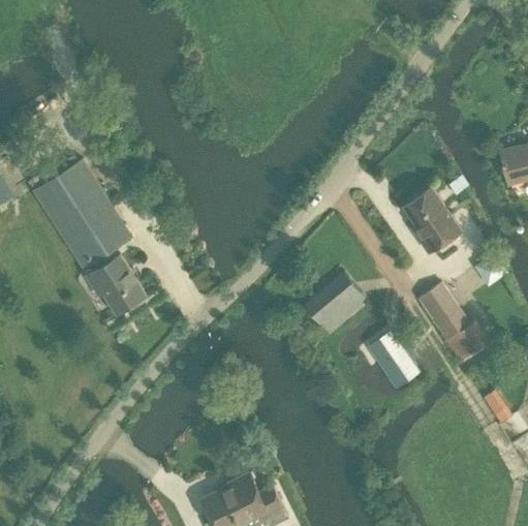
[(527,143),(499,151),(508,187),(527,181),(527,143)]
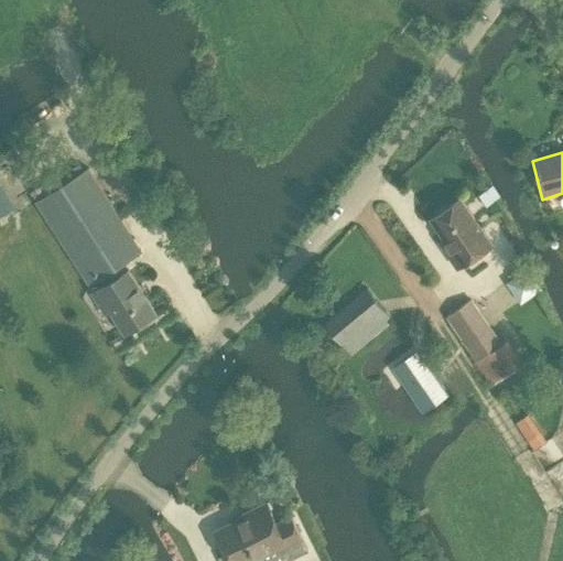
[(140,255),(87,170),(35,203),(88,289),(99,281),(103,286),(90,293),(105,315),(109,312),(125,335),(154,315),(126,270),(111,280),(109,274),(140,255)]
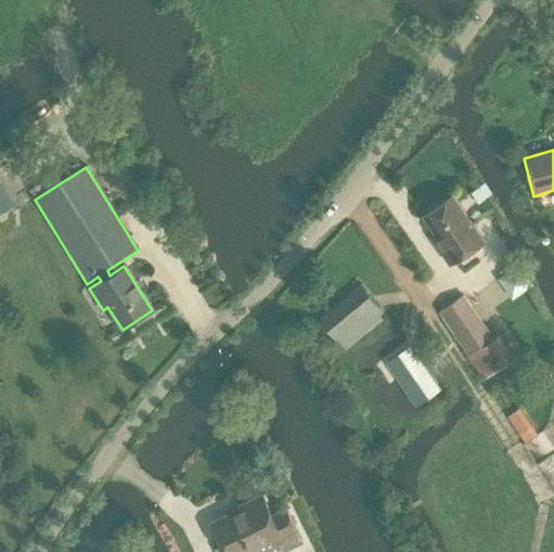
[(477,206),(490,196),(491,195),(484,184),(482,185),(468,194),(477,206)]
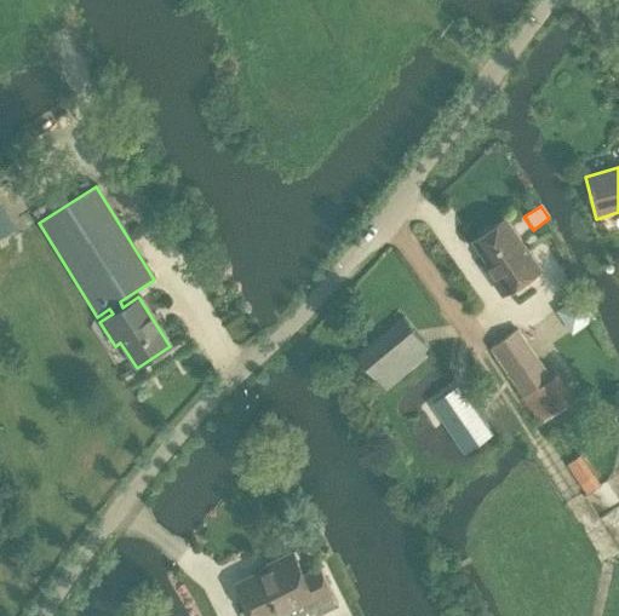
[(504,220),(473,242),(496,275),(489,280),(500,295),(538,269),(504,220)]
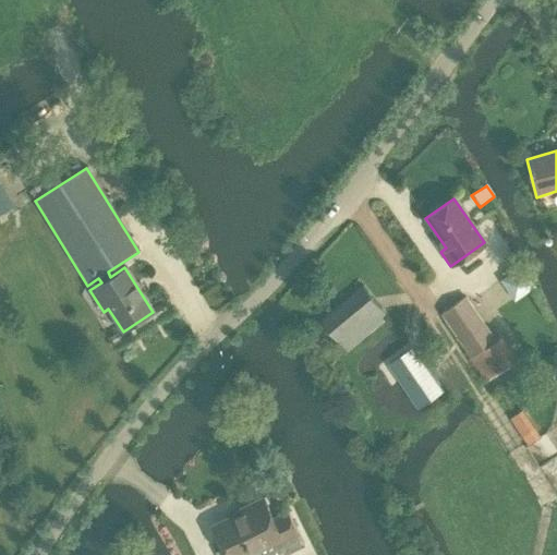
[(321,324),(346,353),(388,320),(363,289),(321,324)]
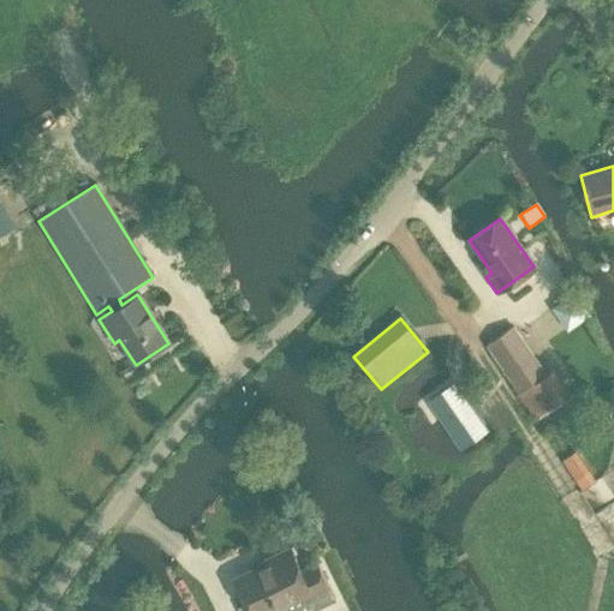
[(546,377),(547,377),(513,329),(486,347),(518,395),(517,396),(535,421),(562,402),(546,377)]
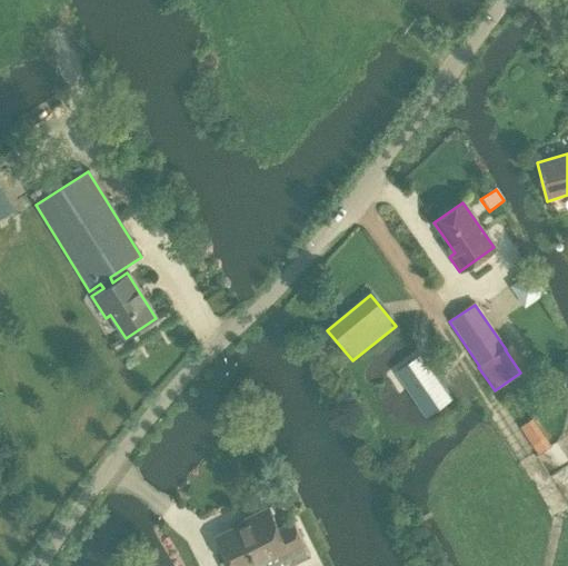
[(428,376),(429,375),(418,358),(395,375),(424,416),(446,401),(428,376)]
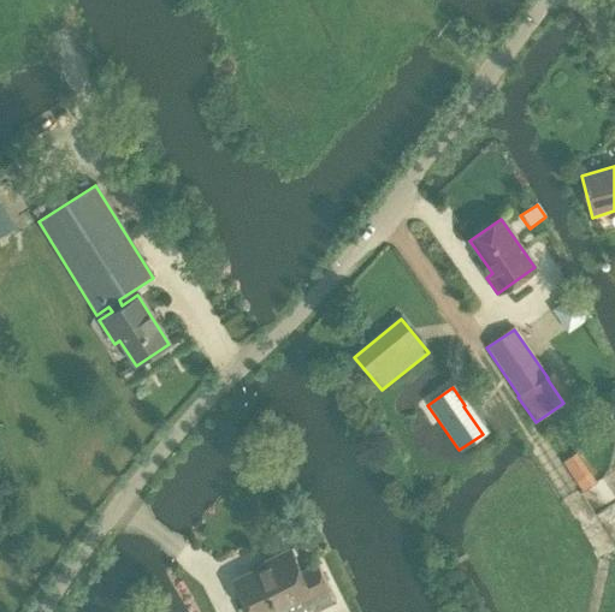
[(318,611),(335,602),(317,565),(301,574),(289,551),(265,563),(267,566),(235,582),(246,606),(252,602),(255,611),(273,611),(305,596),(312,611),(318,611)]
